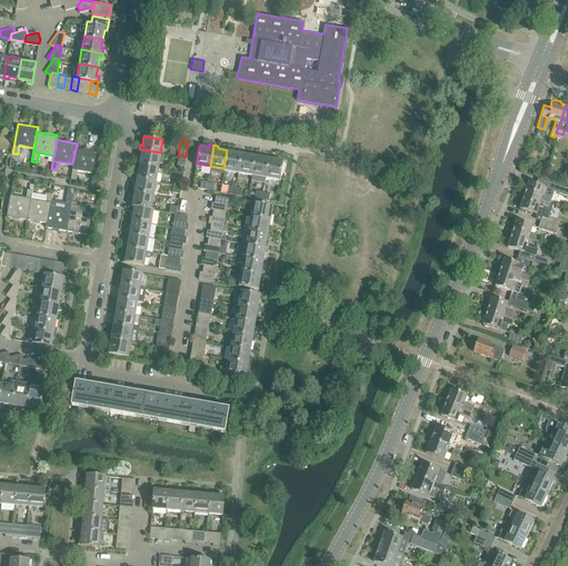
[(72,164),(70,177),(76,178),(77,169),(92,172),(96,151),(76,148),(72,164)]
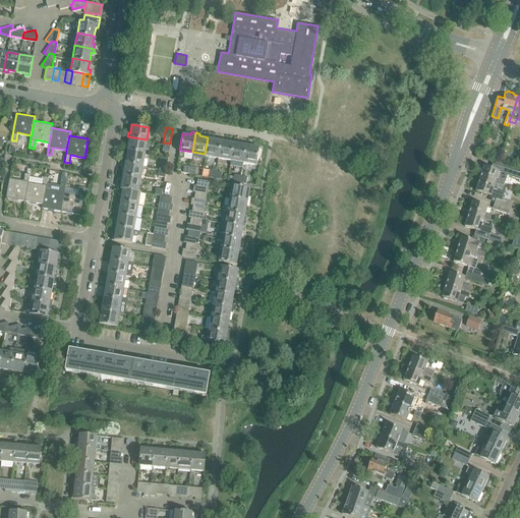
[(205,154),(218,157),(221,136),(216,135),(215,138),(208,137),(205,154)]
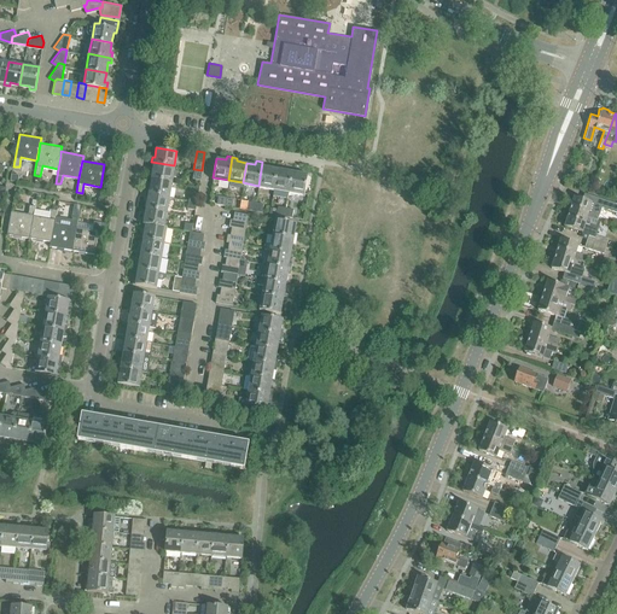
[(152,168),(151,177),(172,180),(174,165),(151,162),(150,167),(152,168)]
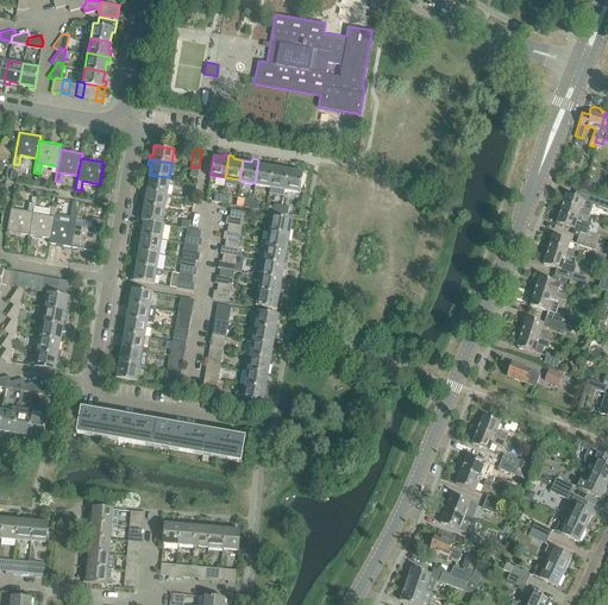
[(255,183),(270,186),(274,165),(264,164),(265,161),(258,159),(255,183)]
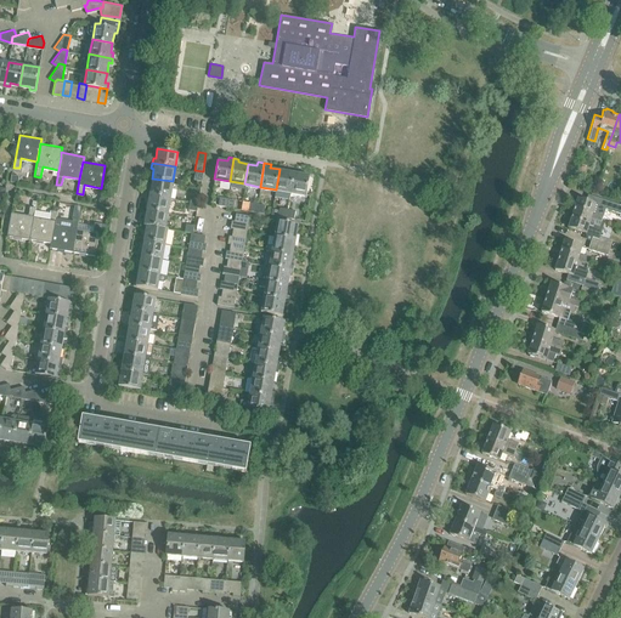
[(289,192),(293,169),(288,168),(288,171),(280,169),(276,190),(289,192)]
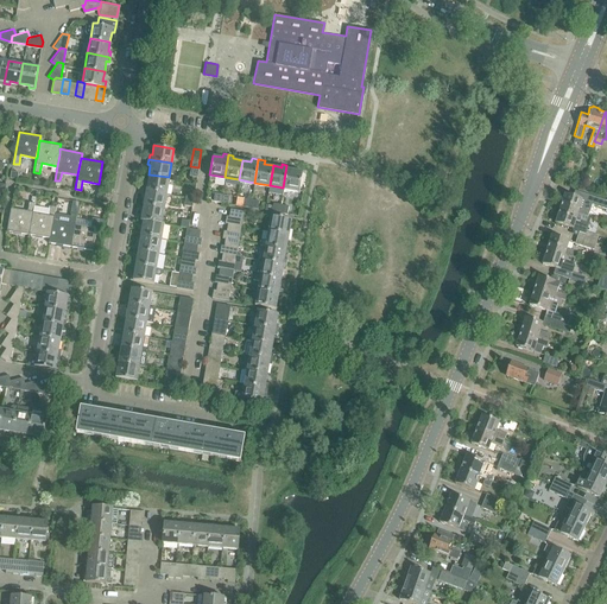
[(292,165),(286,165),(283,188),(298,190),(302,171),(291,169),(292,165)]
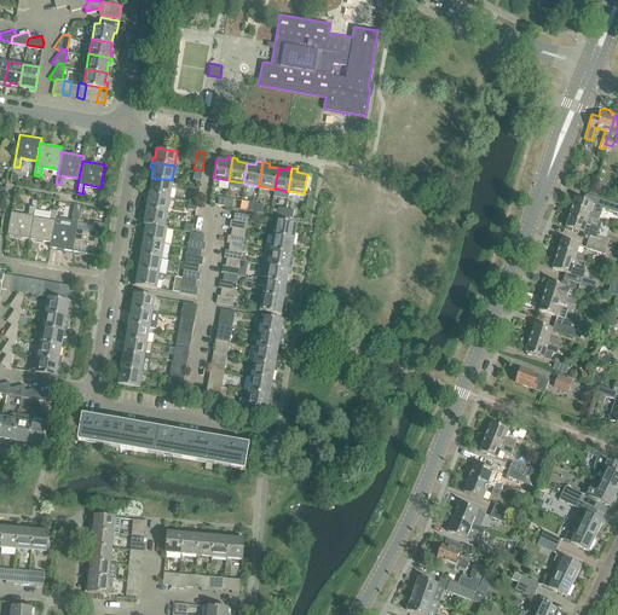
[(146,186),(145,192),(169,196),(172,180),(151,178),(150,187),(146,186)]
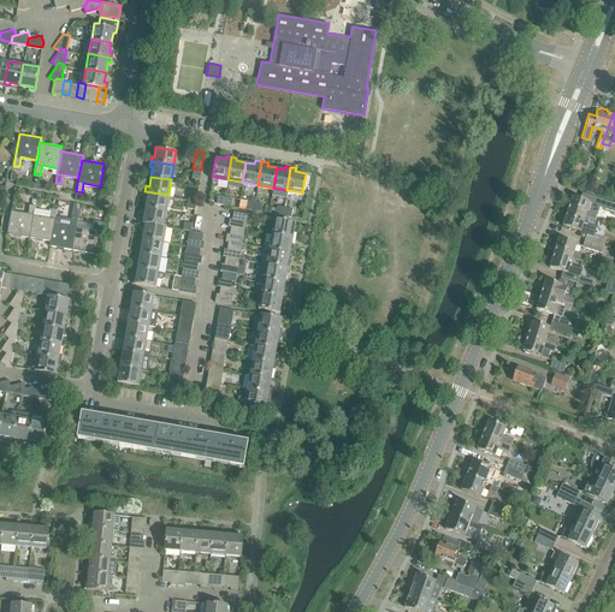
[(571,195),(566,209),(595,218),(598,205),(614,209),(614,200),(580,190),(579,197),(571,195)]
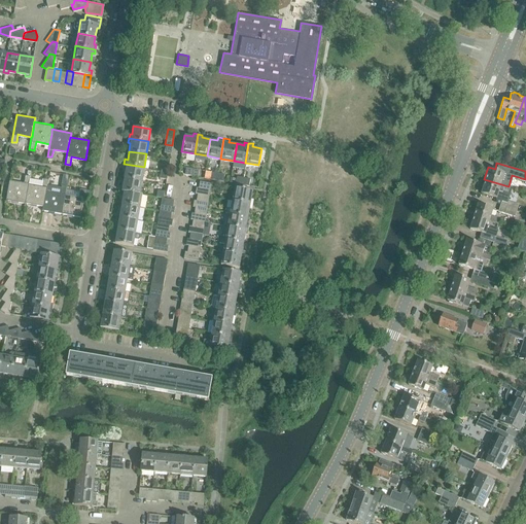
[(126,169),(125,177),(141,179),(144,167),(124,164),(123,168),(126,169)]
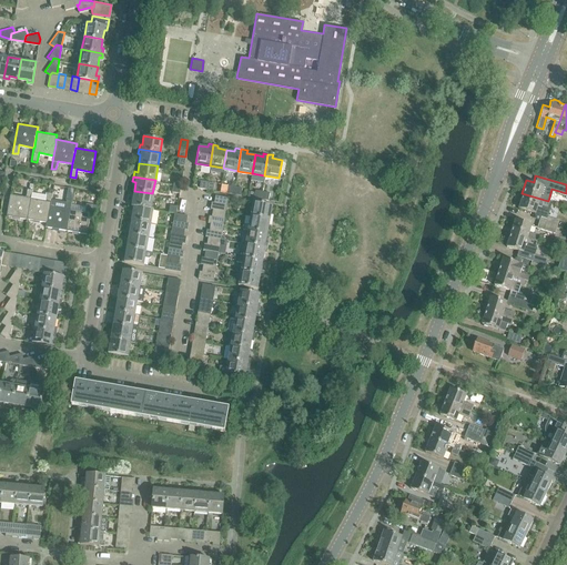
[(226,191),(233,193),(235,184),(228,183),(226,191)]
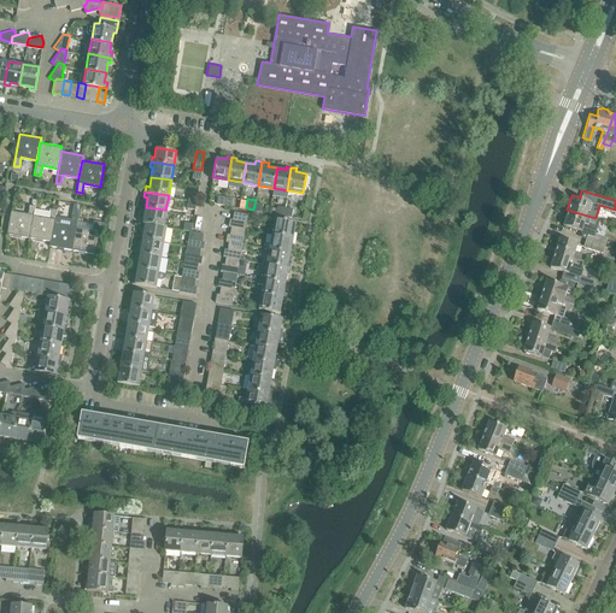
[(7,231),(29,236),(33,213),(35,204),(34,204),(30,204),(29,202),(28,212),(11,210),(7,231)]
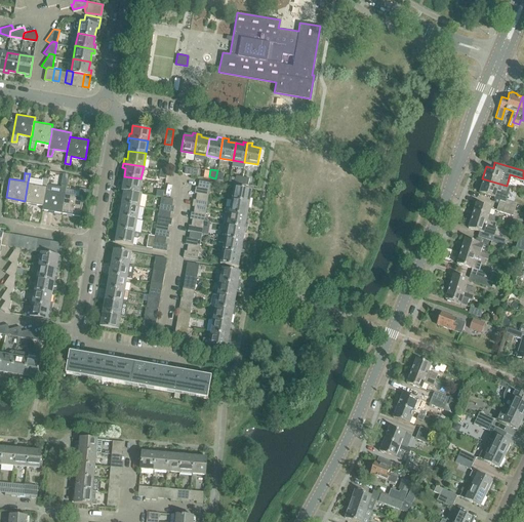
[(42,208),(61,212),(64,192),(65,192),(68,175),(65,174),(64,177),(63,177),(61,186),(47,183),(45,189),(43,204),(42,208)]
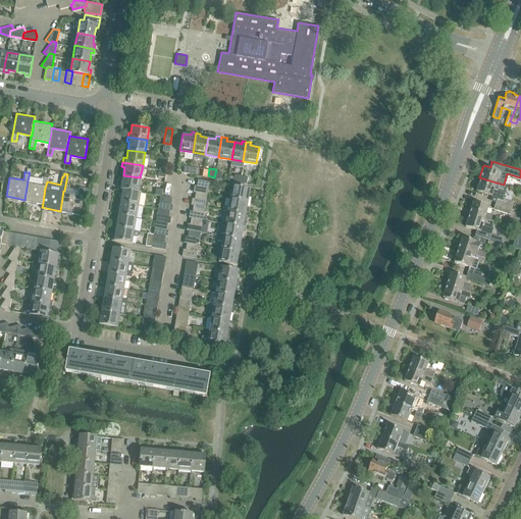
[(24,200),(43,203),(45,188),(47,182),(48,176),(44,175),(43,175),(42,183),(28,180),(24,200)]
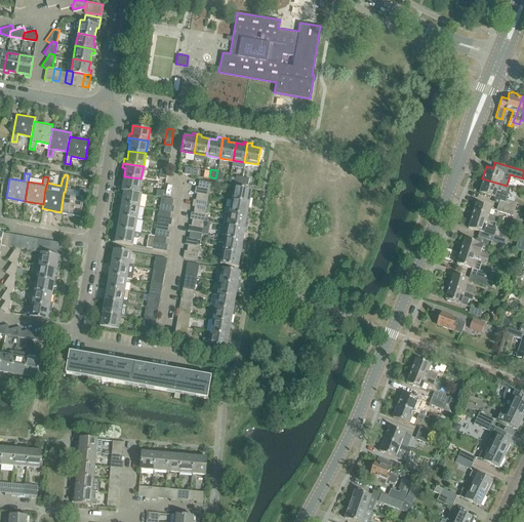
[(119,189),(121,189),(138,192),(140,178),(124,176),(122,184),(119,184),(119,189)]
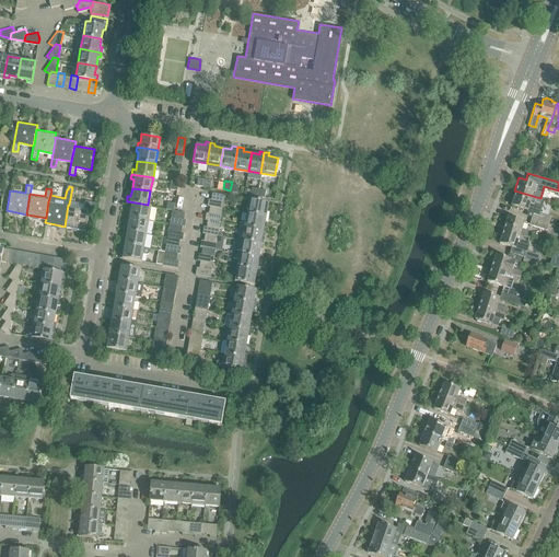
[(543,199),(540,198),(514,190),(510,204),(526,208),(525,210),(532,211),(531,217),(547,221),(549,216),(538,212),(543,199)]
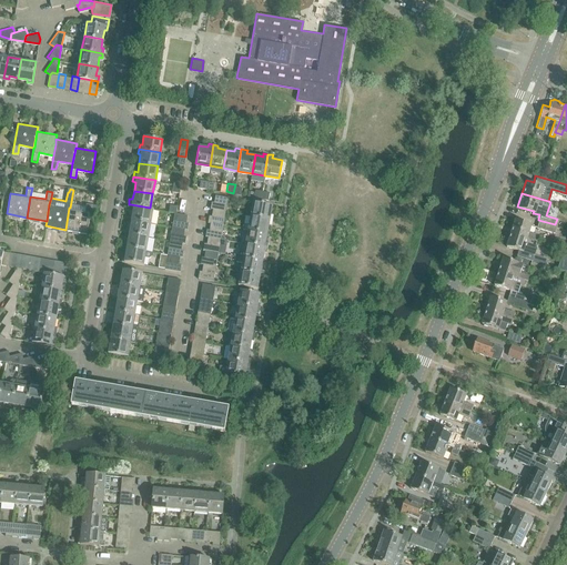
[(213,201),(226,203),(228,197),(214,194),(213,201)]
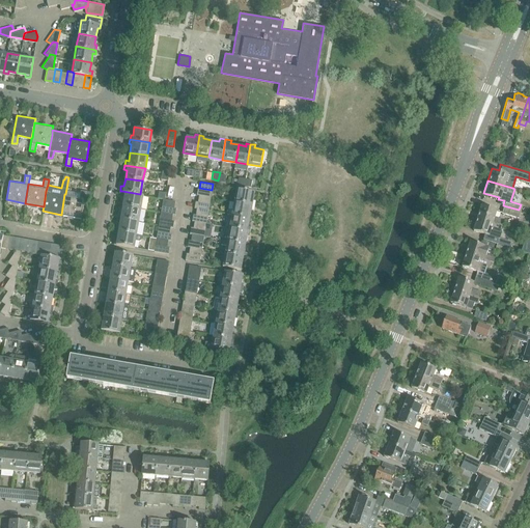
[(198,194),(211,196),(212,190),(199,188),(197,188),(196,194),(198,194)]
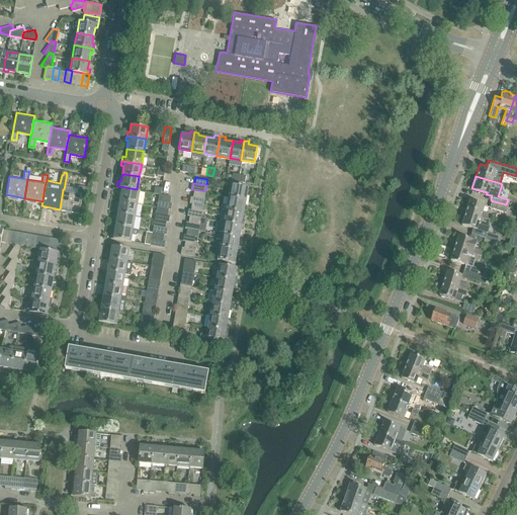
[(229,195),(248,198),(249,194),(246,193),(248,186),(231,183),(229,195)]
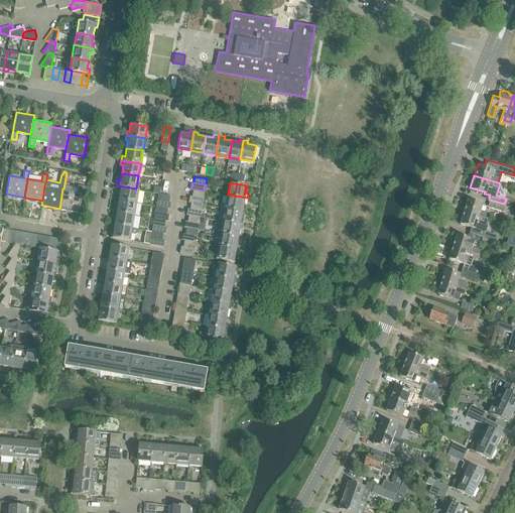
[(77,191),(63,188),(59,209),(78,212),(82,188),(83,184),(78,183),(77,191)]
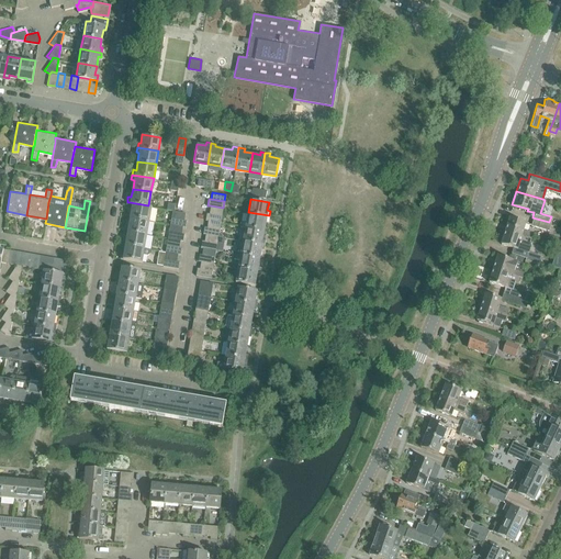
[(132,208),(131,216),(148,219),(150,205),(148,205),(130,202),(130,207),(132,208)]
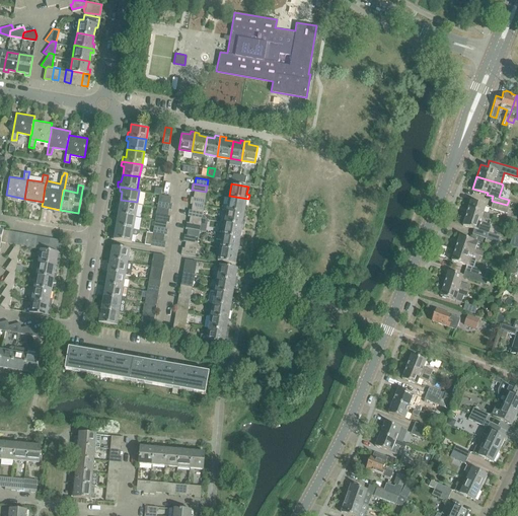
[(205,198),(193,196),(193,197),(191,196),(190,202),(192,203),(192,202),(203,204),(205,198)]
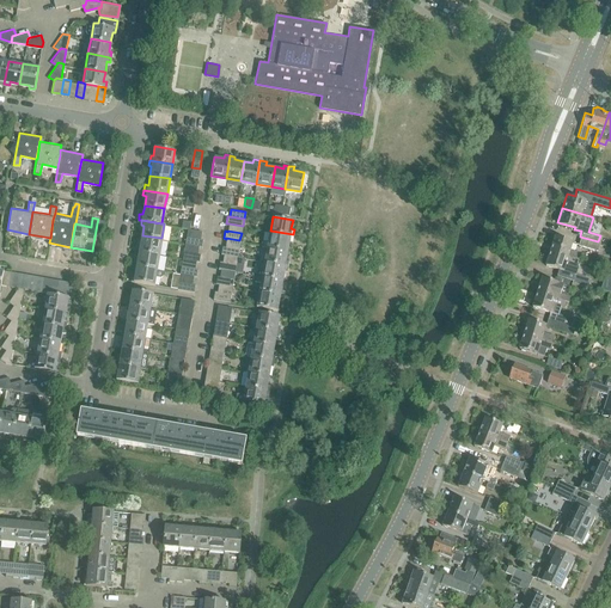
[(292,239),(293,234),(270,231),(268,240),(263,240),(262,241),(261,244),(267,245),(287,249),(289,239),(292,239)]
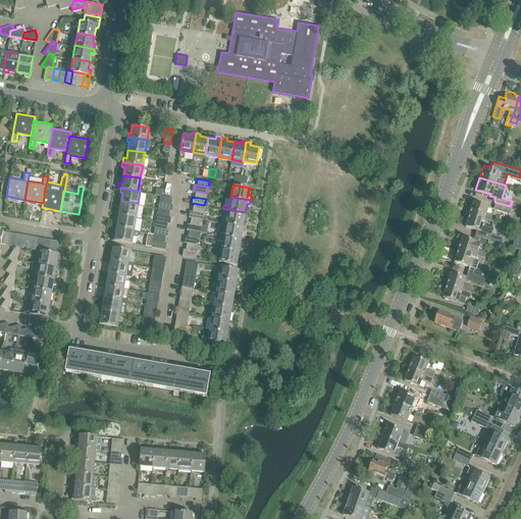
[(117,208),(116,213),(136,216),(138,203),(121,201),(119,208),(117,208)]
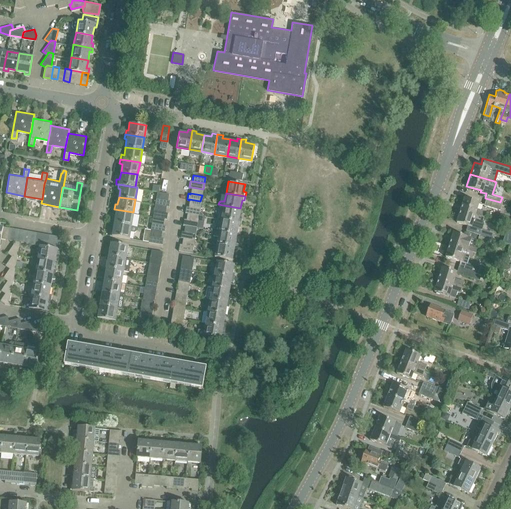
[(167,199),(156,197),(155,203),(166,205),(166,206),(169,206),(170,200),(167,199)]
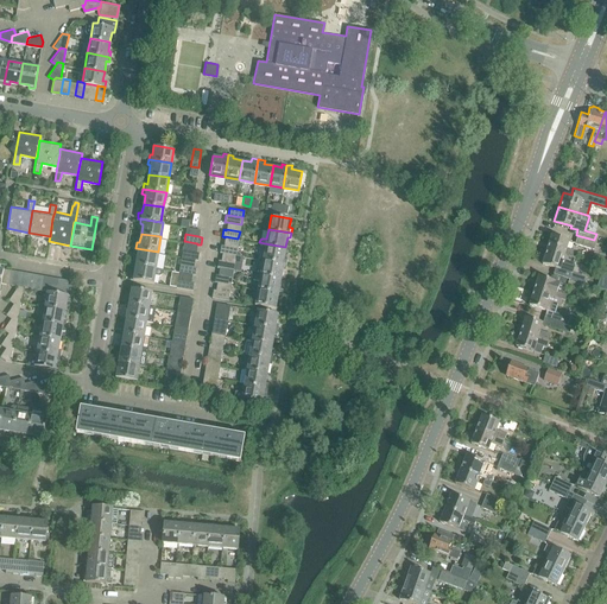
[(550,234),(545,248),(573,256),(575,249),(566,247),(568,239),(550,234)]
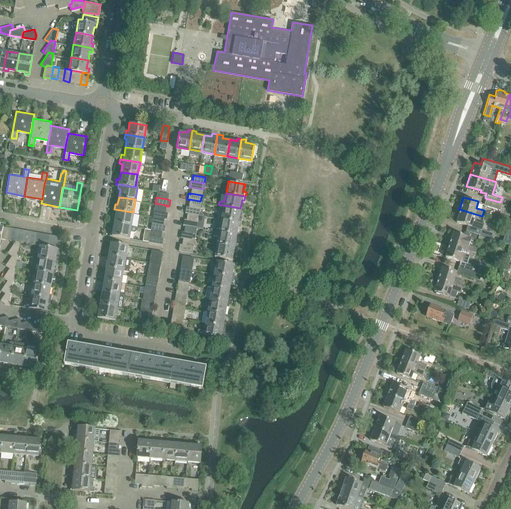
[(500,202),(485,198),(483,203),(499,208),(500,202)]
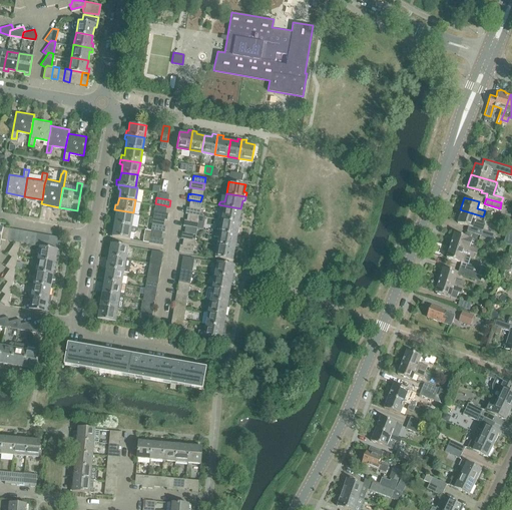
[(166,205),(155,203),(154,210),(165,212),(166,206),(166,205)]
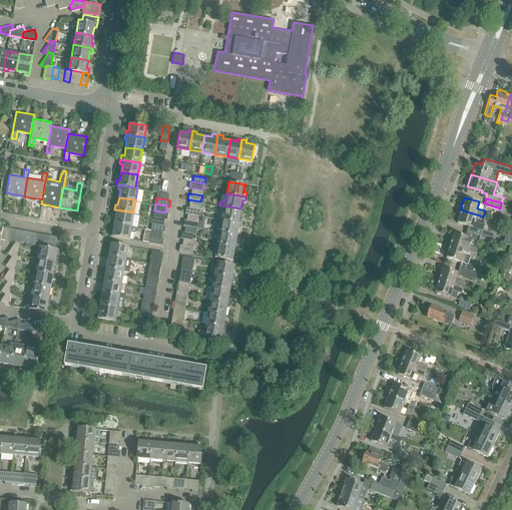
[(188,205),(186,205),(184,212),(187,212),(198,214),(199,207),(188,205)]
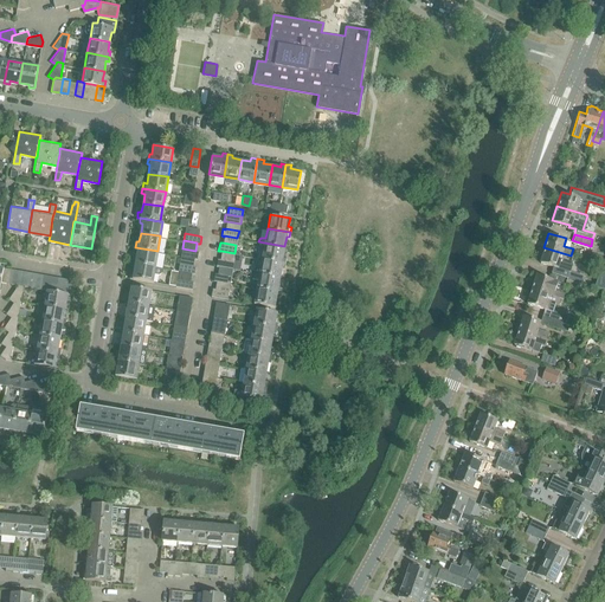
[(262,258),(284,261),(285,256),(283,256),(284,246),(264,243),(262,258)]
